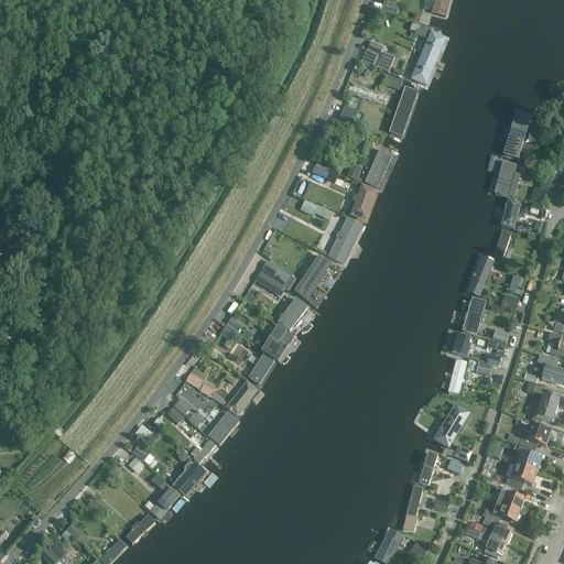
[(453,0),(430,0),(425,18),(446,24),(453,0)]
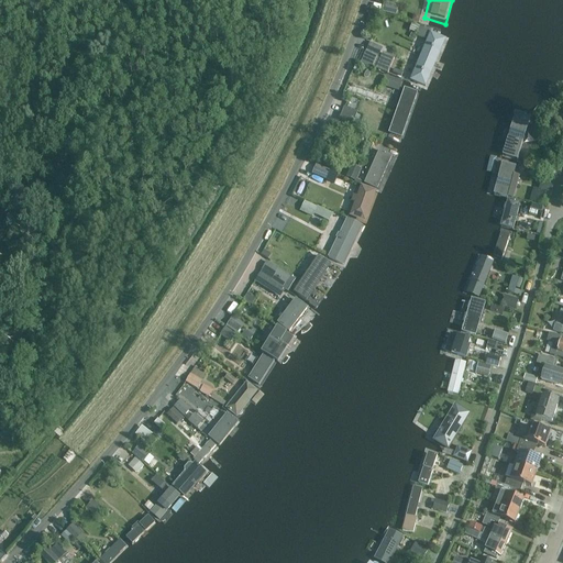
[(397,15),(399,6),(384,2),(382,12),(397,15)]
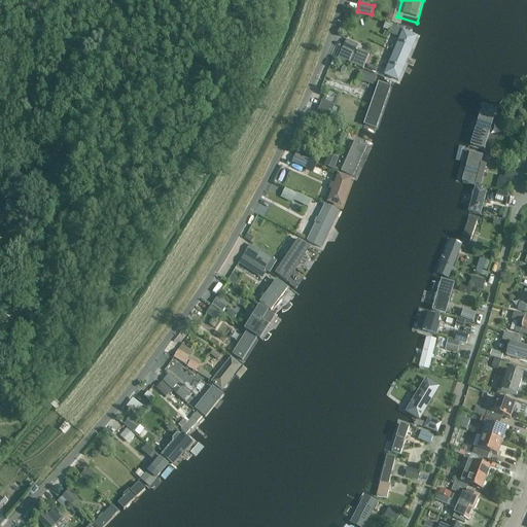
[(419,32),(396,23),(375,73),(397,82),(419,32)]
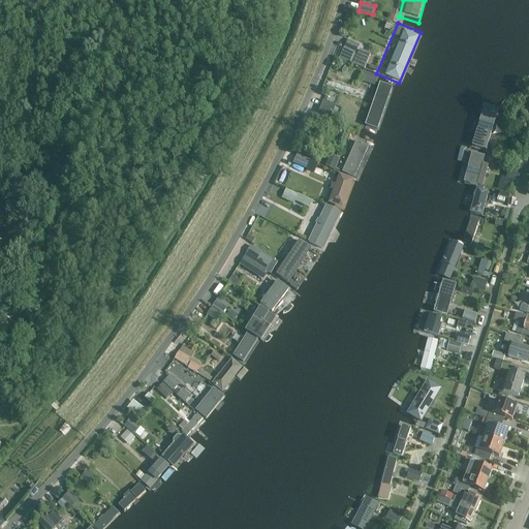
[(355,54),(360,45),(347,40),(344,49),(355,54)]
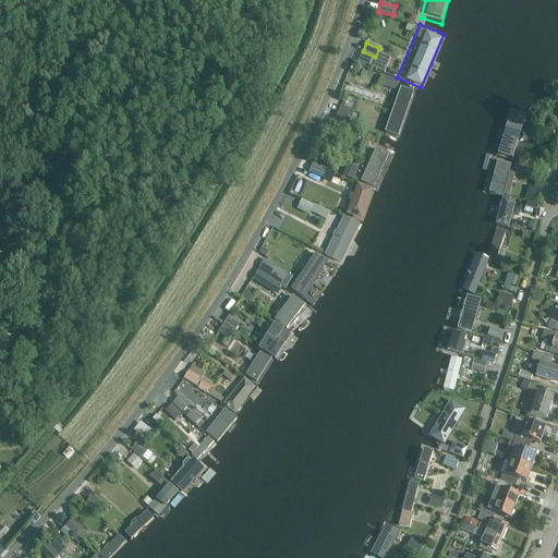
[(417,88),(396,82),(376,135),(397,143),(417,88)]
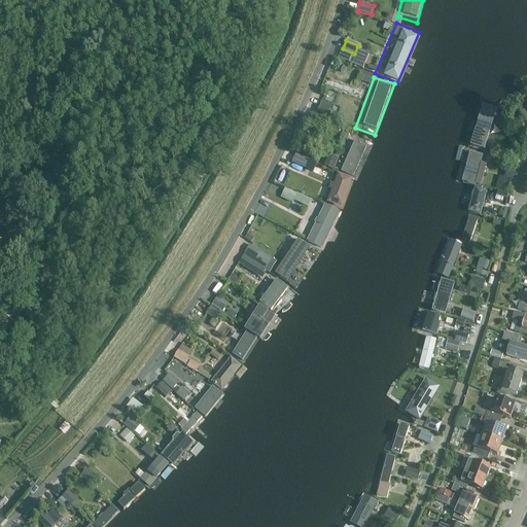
[(322,100),(315,116),(327,121),(335,106),(322,100)]
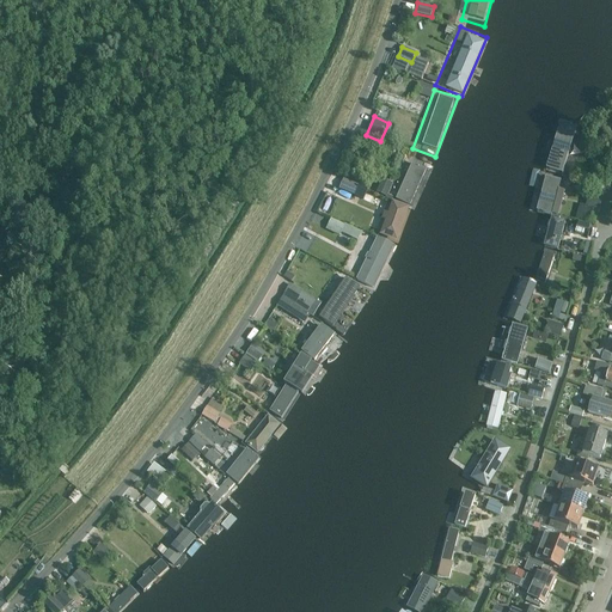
[(546,166),(570,172),(583,124),(562,117),(546,166)]
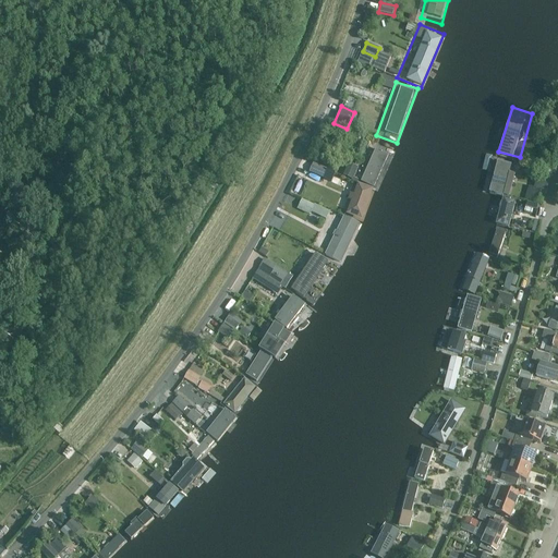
[(397,149),(374,141),(359,177),(379,187),(397,149)]
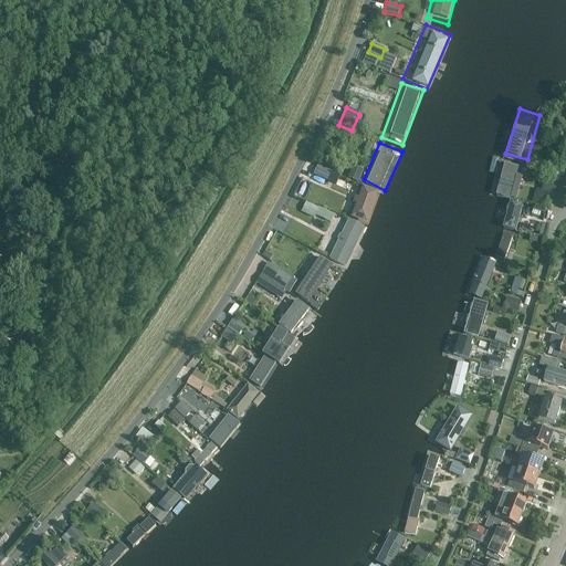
[(498,190),(515,195),(523,165),(505,159),(498,190)]
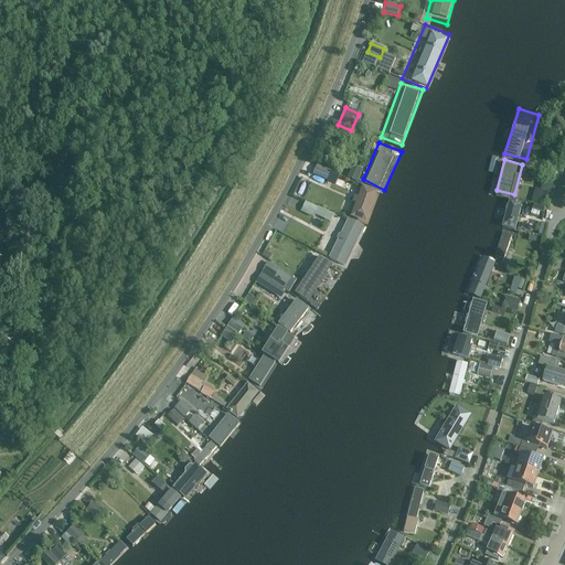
[(545,174),(545,173),(548,166),(536,160),(533,169),(545,174)]
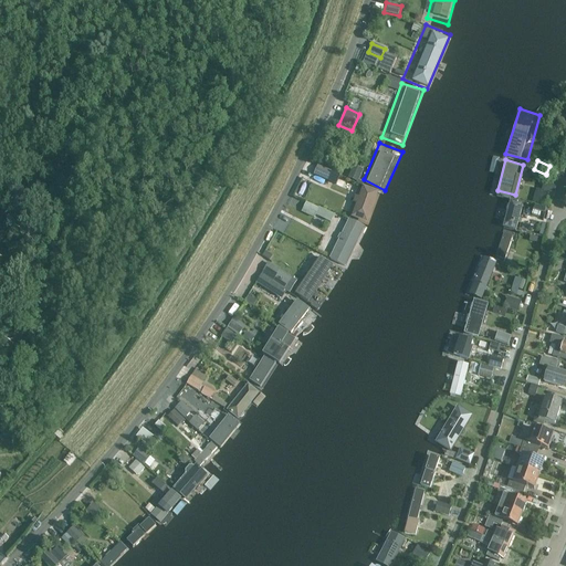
[(357,181),(364,168),(355,165),(349,178),(357,181)]
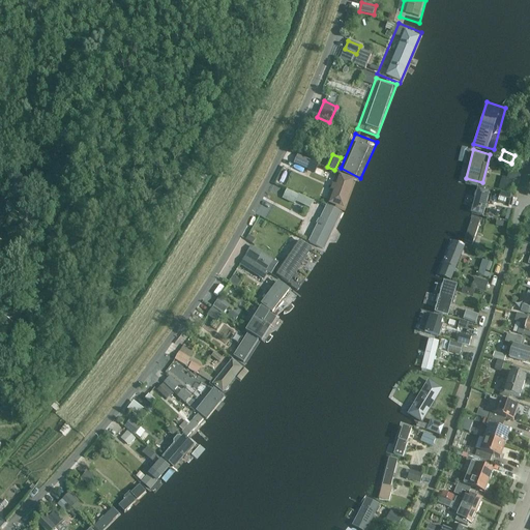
[(307,170),(315,173),(319,165),(311,162),(311,160),(298,155),(294,164),(307,170)]
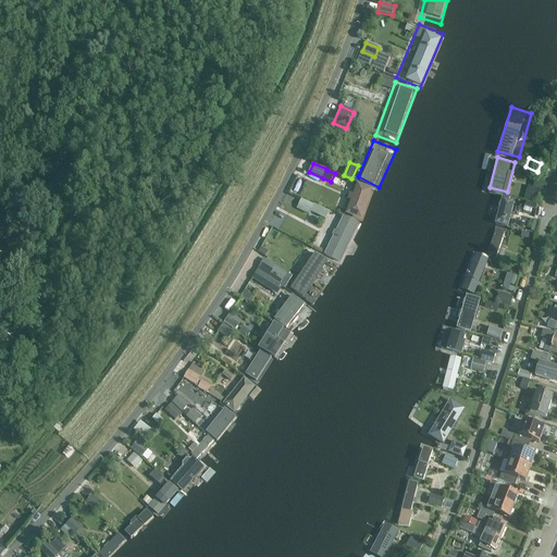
[(374,186),(357,178),(343,211),(362,220),(374,186)]
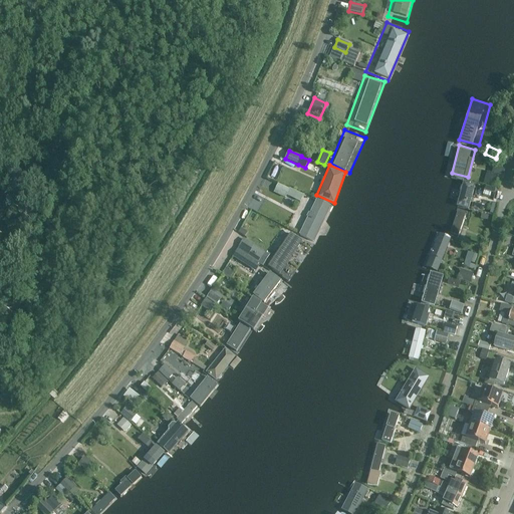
[(499,166),(498,171),(494,170),(493,175),(504,179),(505,173),(503,172),(504,167),(499,166)]
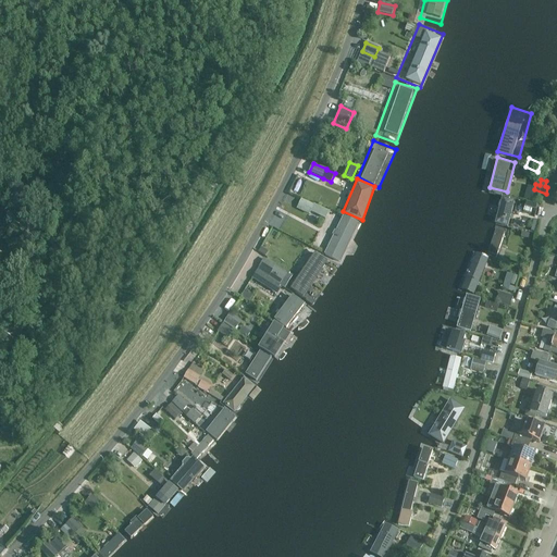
[(496,220),(510,224),(518,197),(503,193),(496,220)]
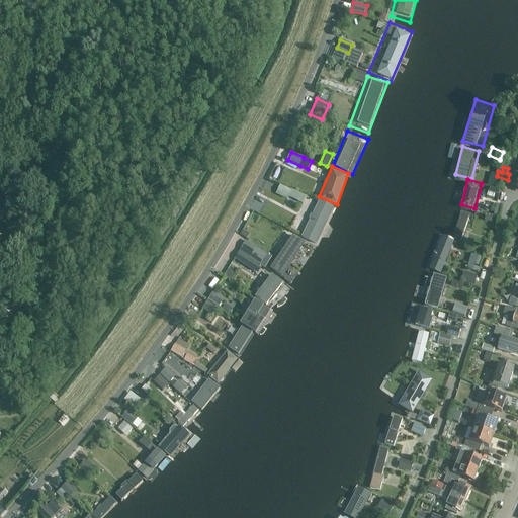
[(291,191),(280,185),(276,193),(287,199),(288,197),(303,203),(307,196),(292,190),(291,191)]
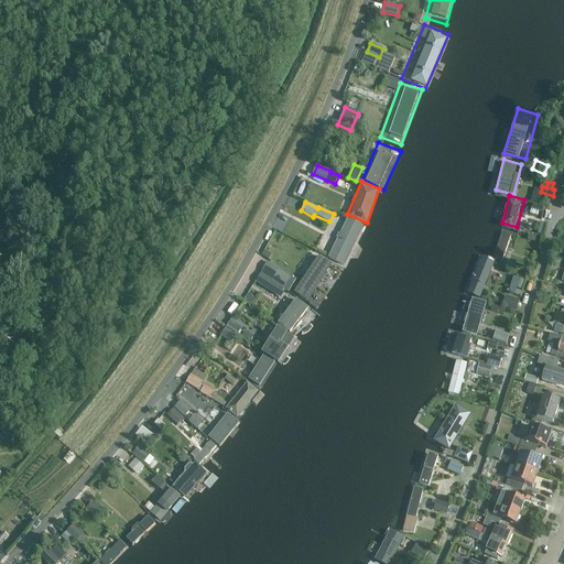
[(543,217),(545,208),(533,205),(531,214),(543,217)]
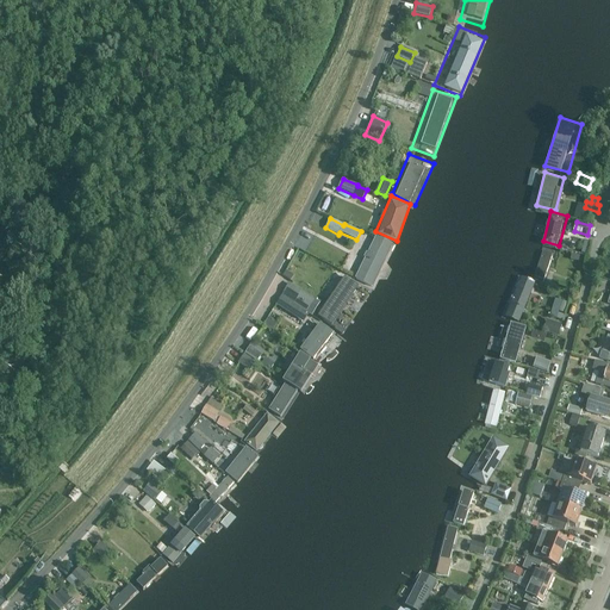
[(397,243),(374,232),(353,275),(375,286),(397,243)]
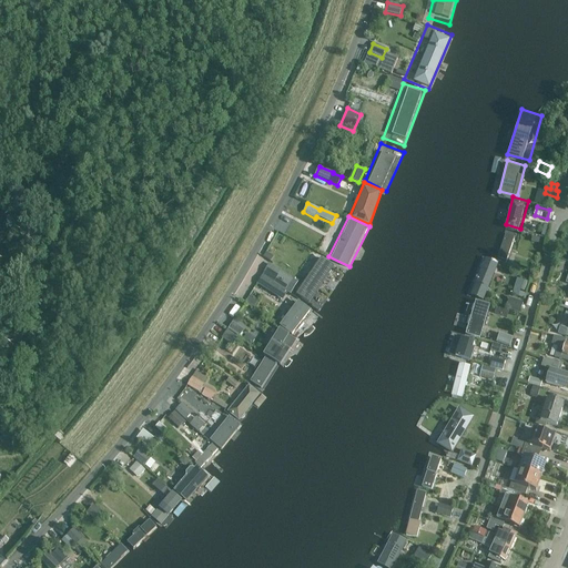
[(495,261),(510,264),(519,232),(504,227),(495,261)]
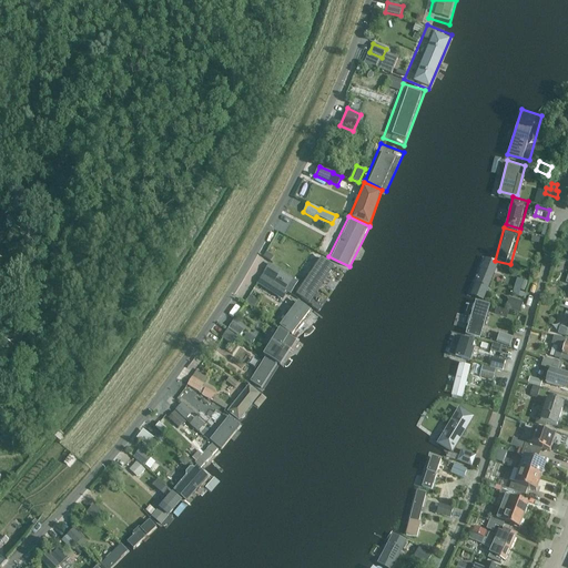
[(341,265),(324,255),(295,293),(313,304),(341,265)]
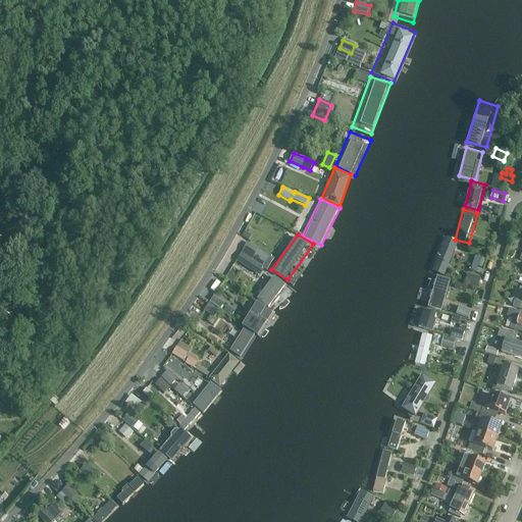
[(439,269),(455,274),(464,244),(450,240),(439,269)]
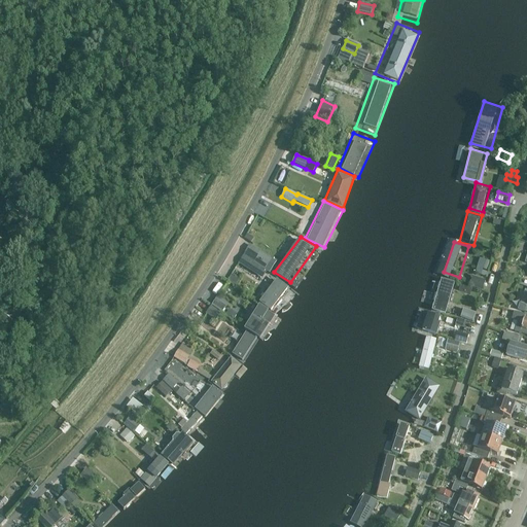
[(243,256),(265,270),(272,259),(260,252),(250,245),(243,256)]
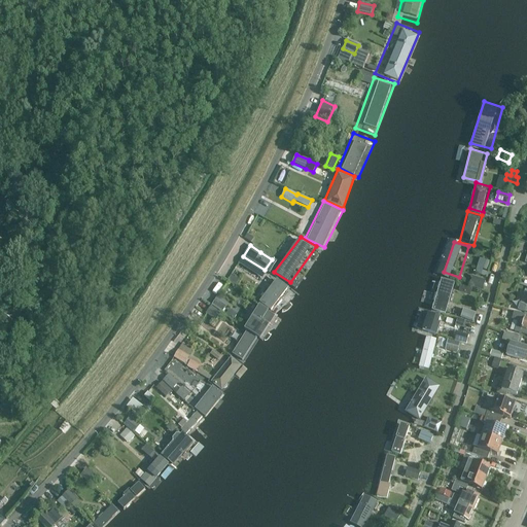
[(259,277),(265,270),(243,256),(239,264),(259,277)]
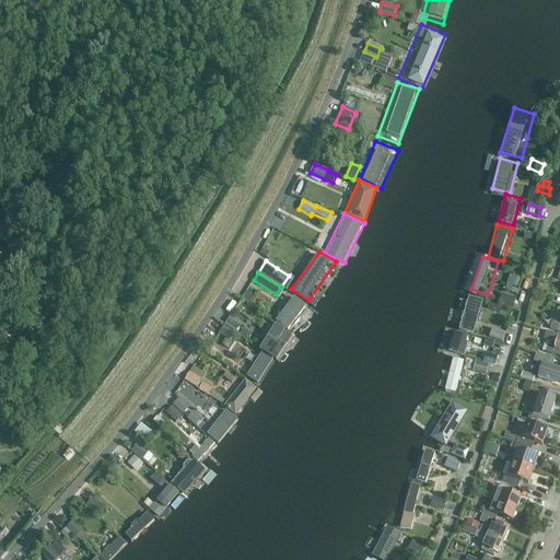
[(516,292),(522,277),(511,273),(505,289),(516,292)]
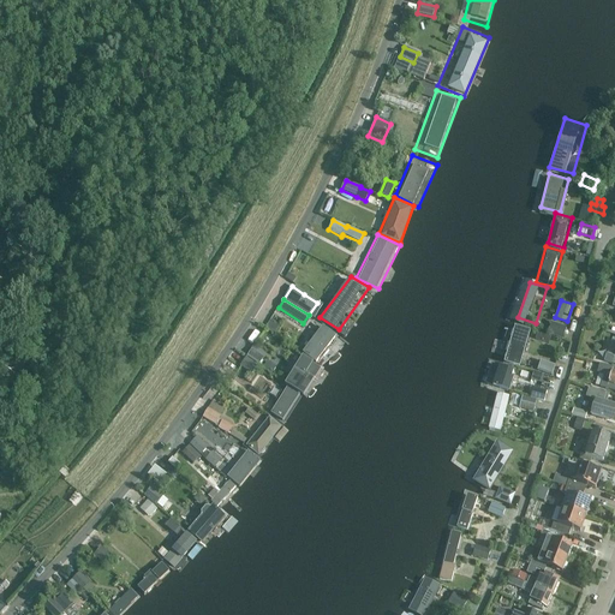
[(338,332),(311,314),(290,341),(316,360),(338,332)]
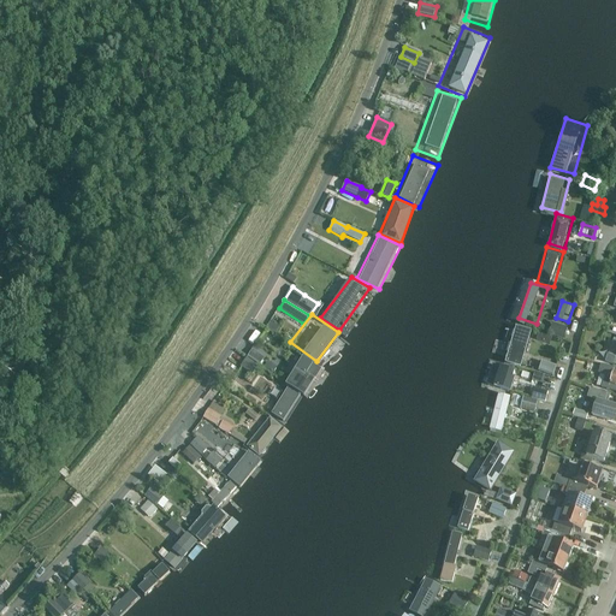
[(266,329),(274,335),(280,326),(271,320),(266,329)]
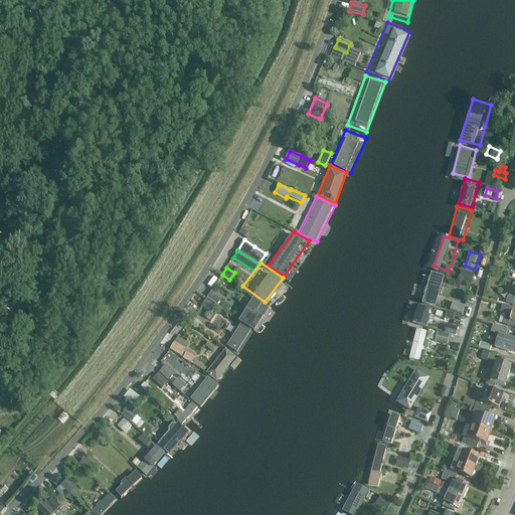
[(422,300),(440,305),(449,275),(433,270),(422,300)]
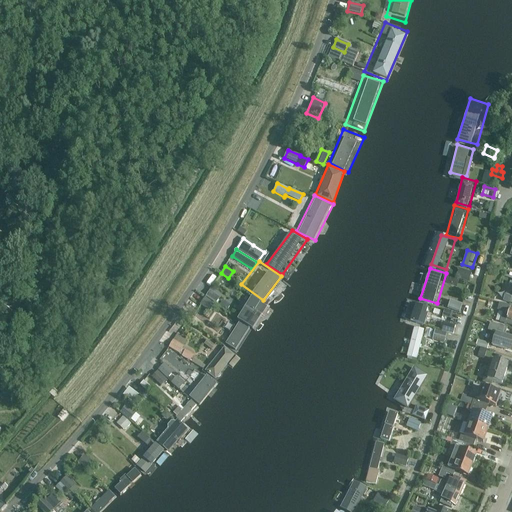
[(469,278),(472,272),(466,270),(464,275),(469,278)]
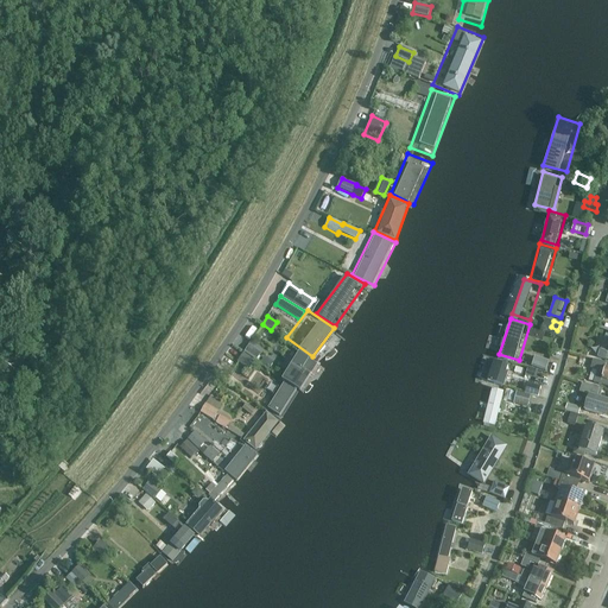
[(316,360),(287,342),(270,369),(301,388),(316,360)]
